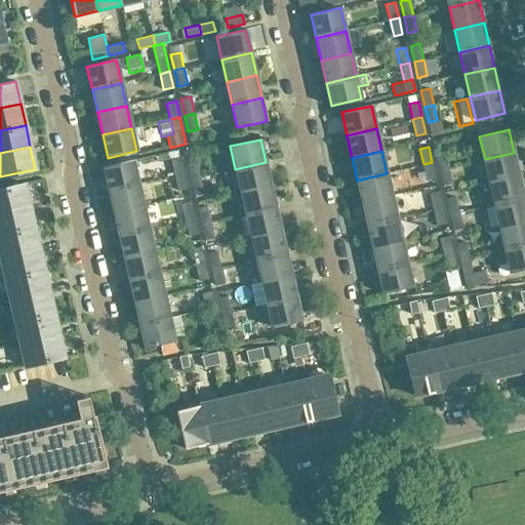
[(448,167),(445,152),(436,154),(439,169),(448,167)]
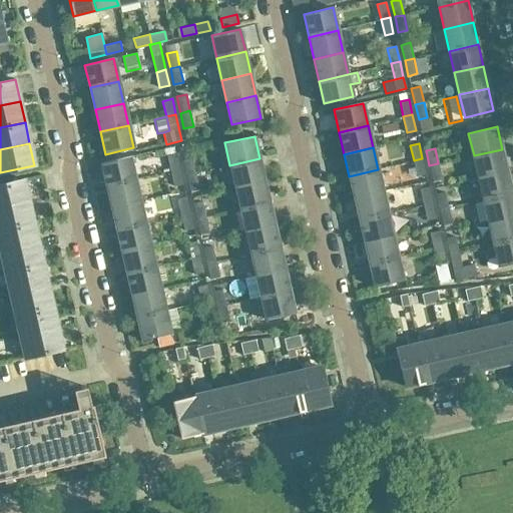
[(507,171),(502,149),(474,155),(479,177),(507,171)]
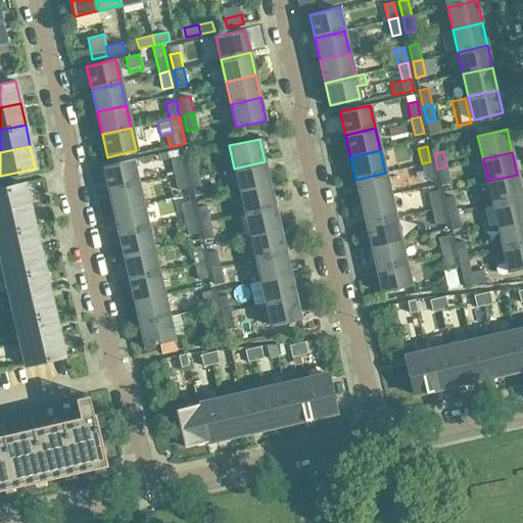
[(183,172),(180,155),(171,157),(175,174),(183,172)]
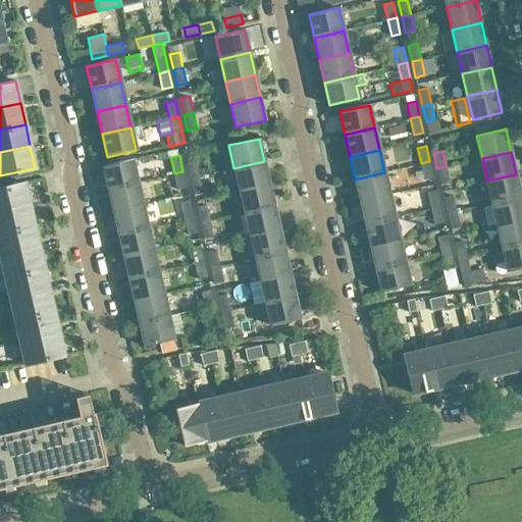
[(138,183),(133,159),(103,166),(108,189),(138,183)]
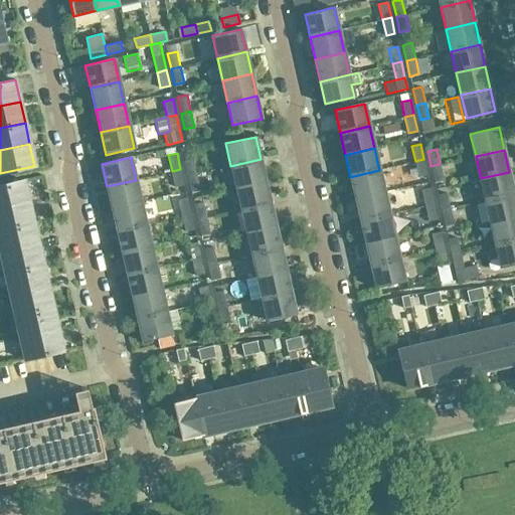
[(183,160),(187,175),(196,173),(192,158),(183,160)]
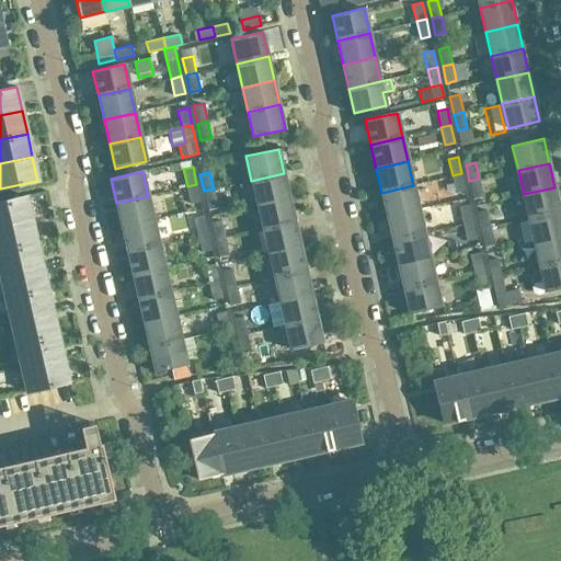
[(289,197),(284,173),(251,181),(258,205),(289,197)]
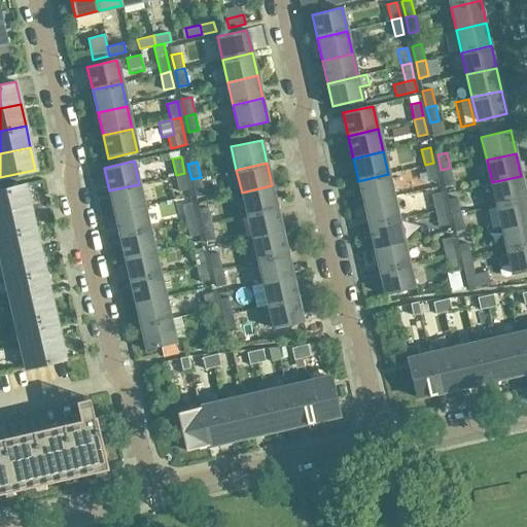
[(437,179),(433,163),(425,165),(428,181),(437,179)]
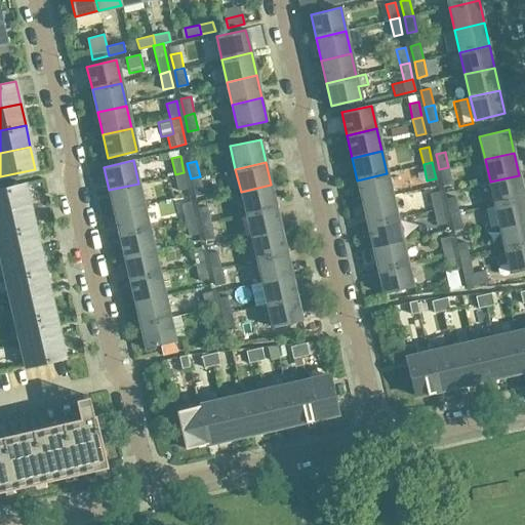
[(452,183),(448,167),(439,169),(443,186),(452,183)]
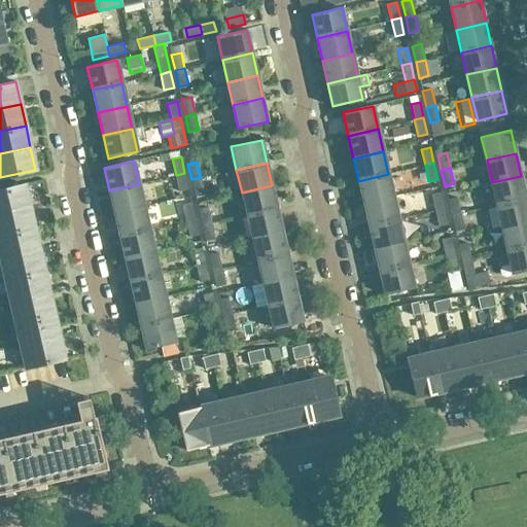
[(188,188),(184,173),(176,175),(179,190),(188,188)]
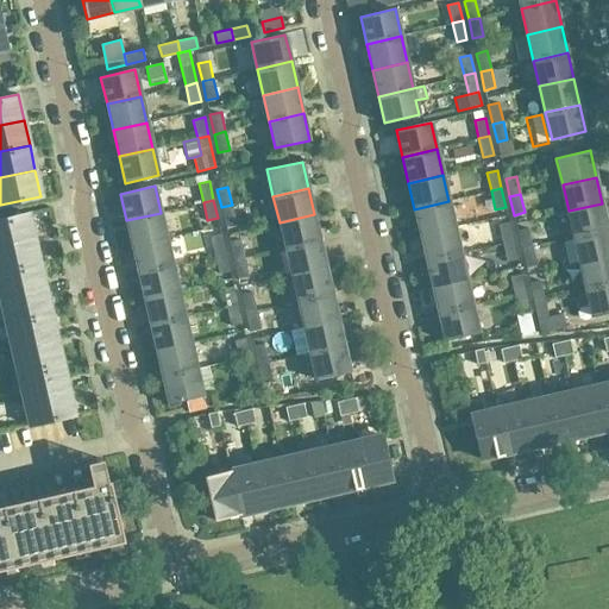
[(454,227),(449,201),(414,209),(420,234),(454,227)]
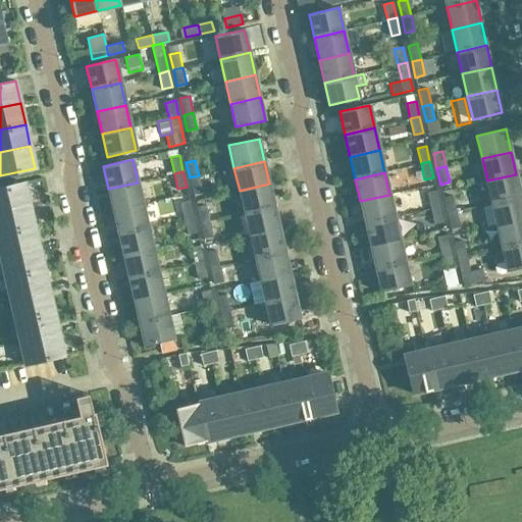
[(521,197),(516,174),(487,180),(492,203),(521,197)]
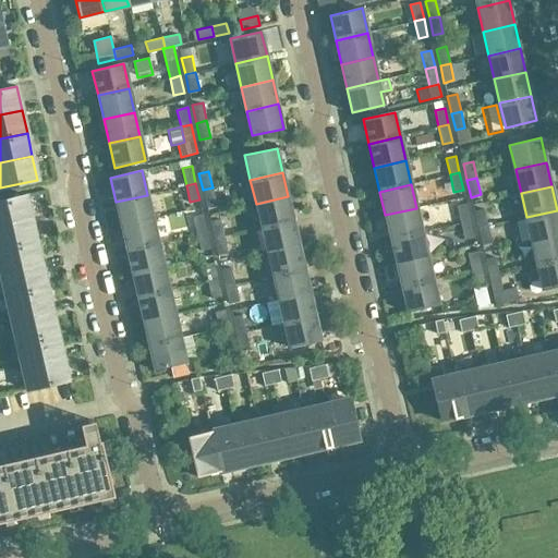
[(217,205),(213,187),(203,190),(206,207),(217,205)]
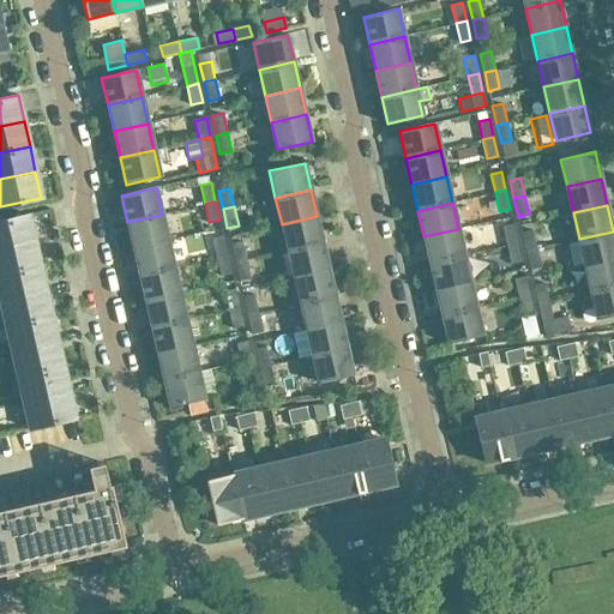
[(0,247),(34,240),(28,214),(0,220),(0,247)]
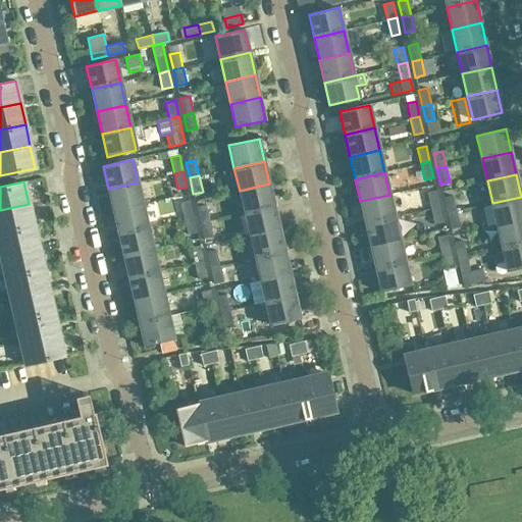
[(143,205),(138,183),(108,189),(113,211),(143,205)]
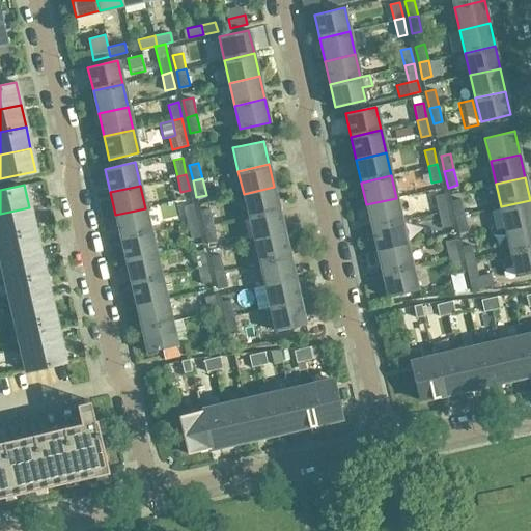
[(279,210),(274,187),(244,194),(249,217),(279,210)]
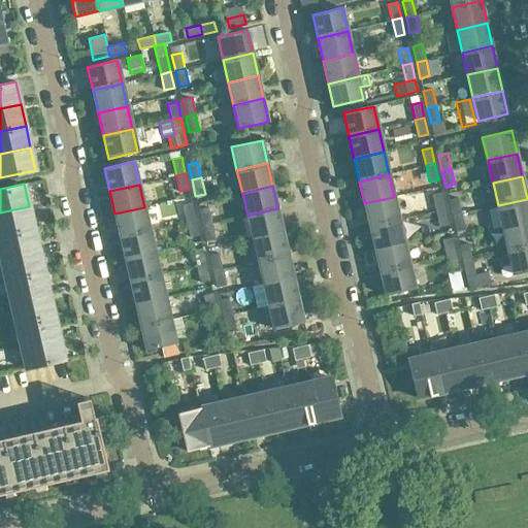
[(446,208),(441,192),(432,194),(435,210),(446,208)]
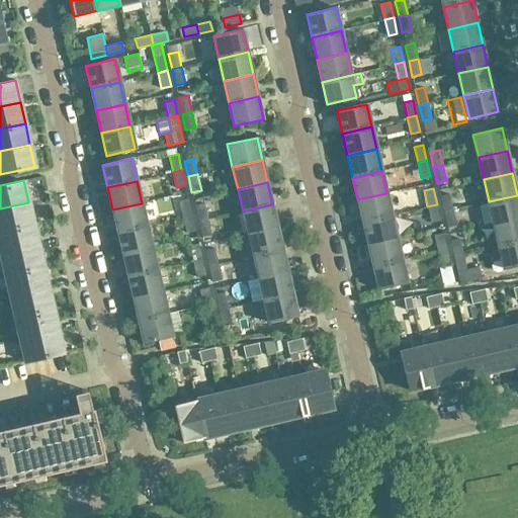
[(392,216),(386,193),(357,199),(362,222),(392,216)]
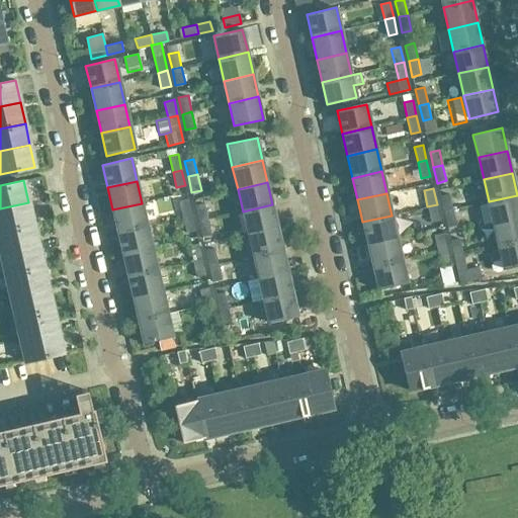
[(452,209),(449,194),(440,196),(443,211),(452,209)]
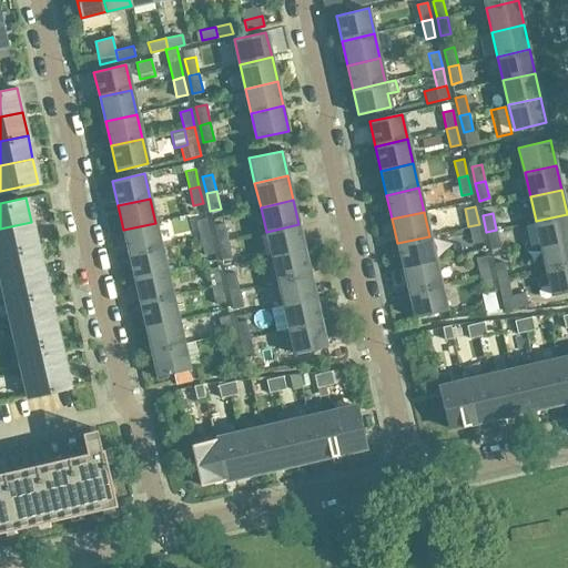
[(567,239),(567,219),(567,214),(536,221),(541,245),(567,239)]
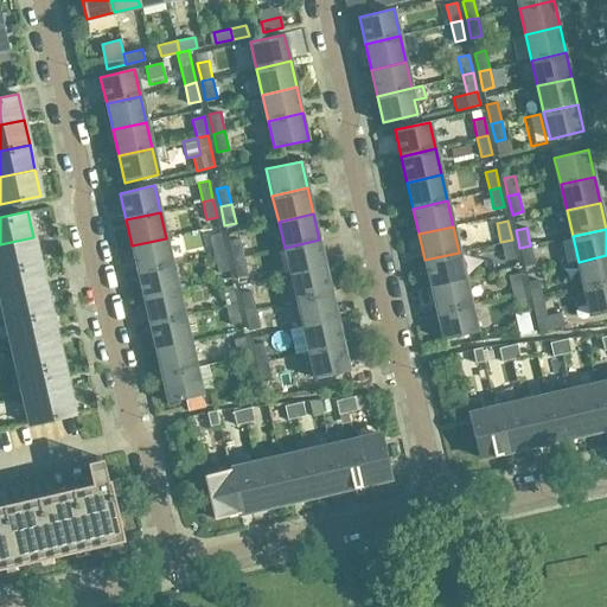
[(225,251),(221,232),(210,235),(215,254),(225,251)]
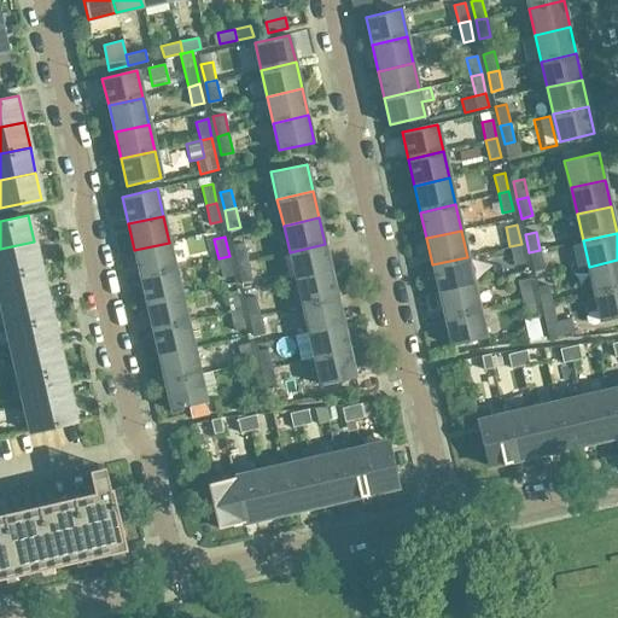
[(0,249),(0,277),(40,267),(34,242),(0,249)]
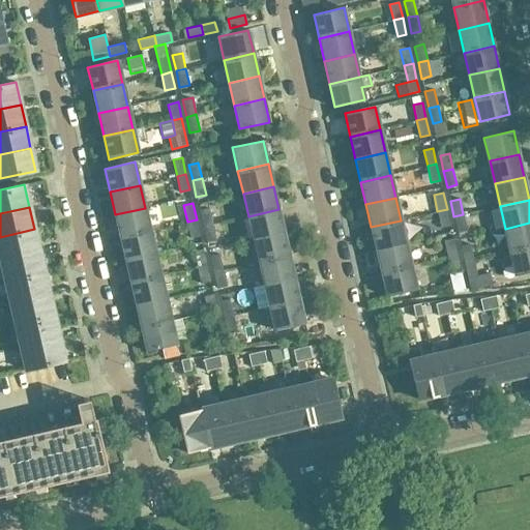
[(150,230),(145,208),(115,214),(120,237),(150,230)]
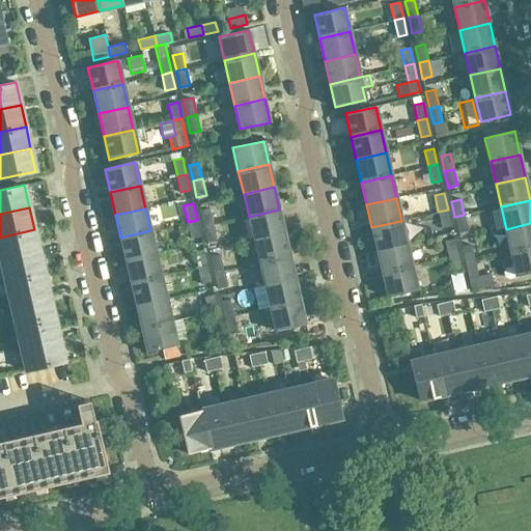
[(213,224),(210,208),(199,211),(203,226),(213,224)]
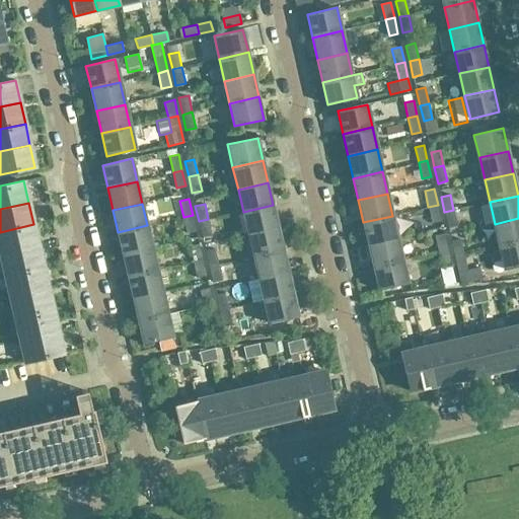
[(278,227),(273,205),(243,212),(248,234),(278,227)]
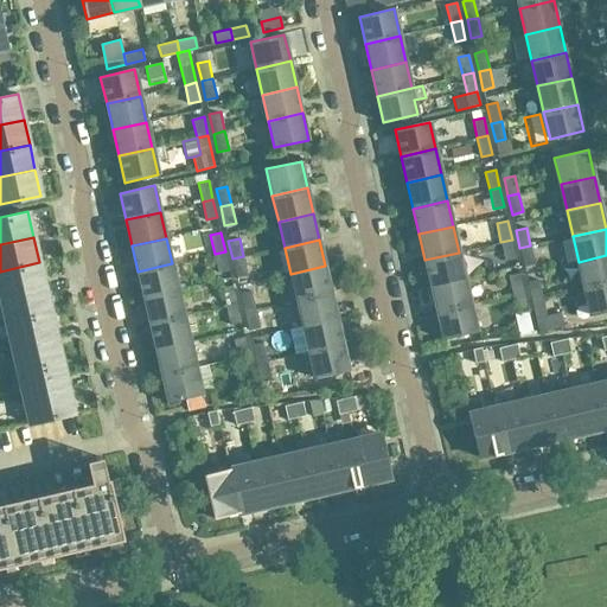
[(516,259),(512,240),(500,242),(505,261),(516,259)]
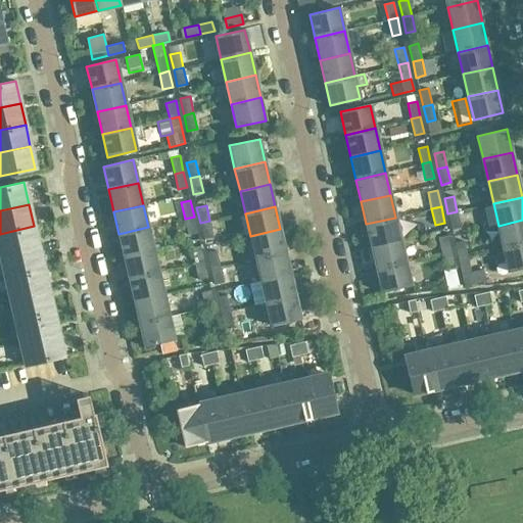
[(461,227),(457,211),(447,214),(452,229),(461,227)]
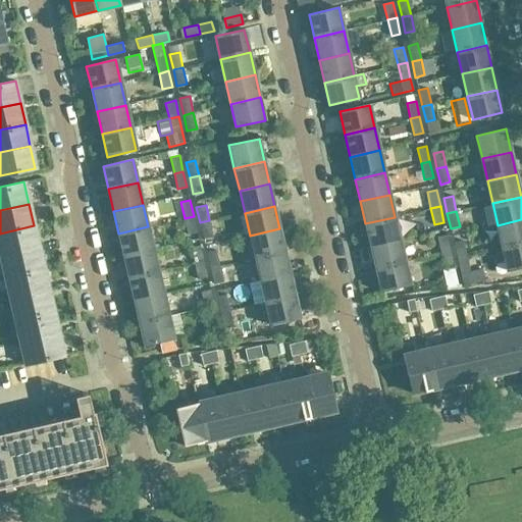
[(197,232),(194,216),(185,218),(188,235),(197,232)]
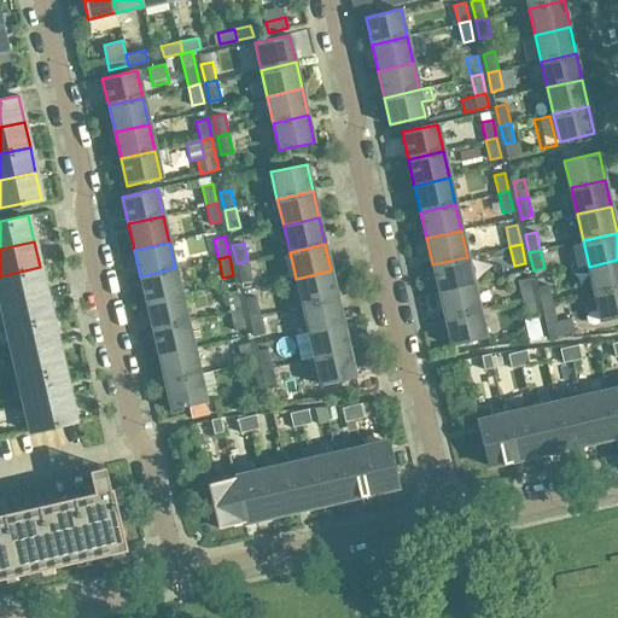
[(473,284),(467,257),(432,264),(438,291),(473,284)]
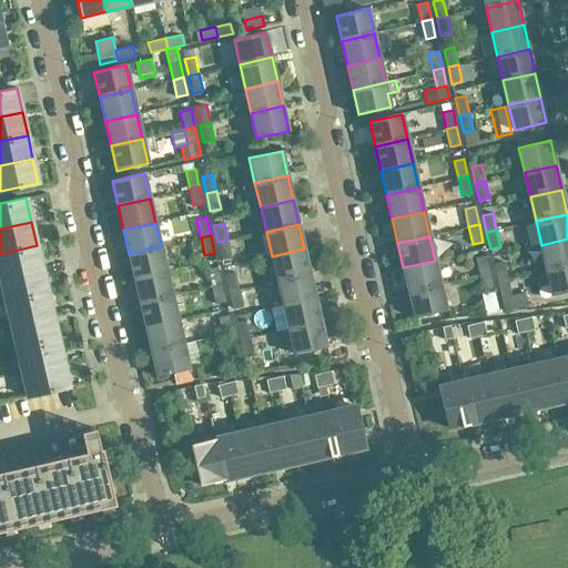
[(567,264),(567,239),(541,245),(547,270),(567,264)]
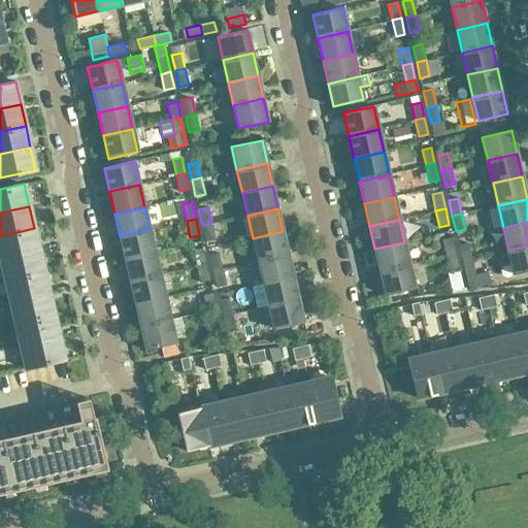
[(216,238),(211,223),(202,225),(205,240),(216,238)]
